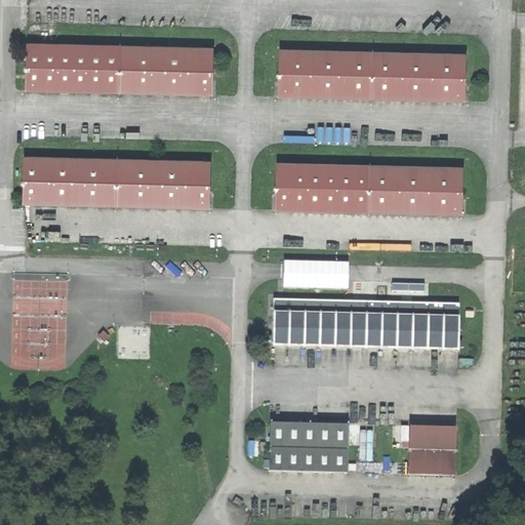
[(213,48),(27,44),(26,91),(212,95),(213,48)]
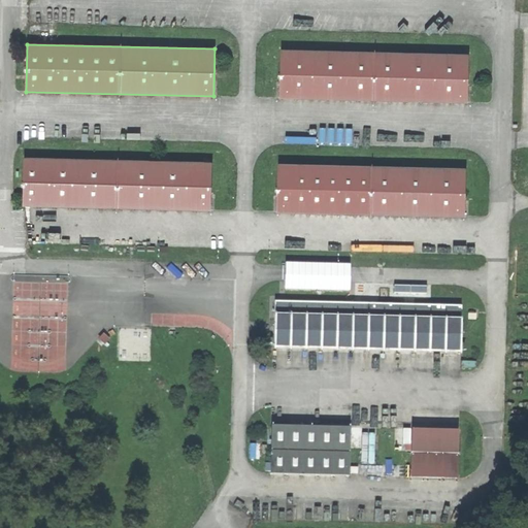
[(469,55),(282,51),(279,98),(467,102),(469,55)]
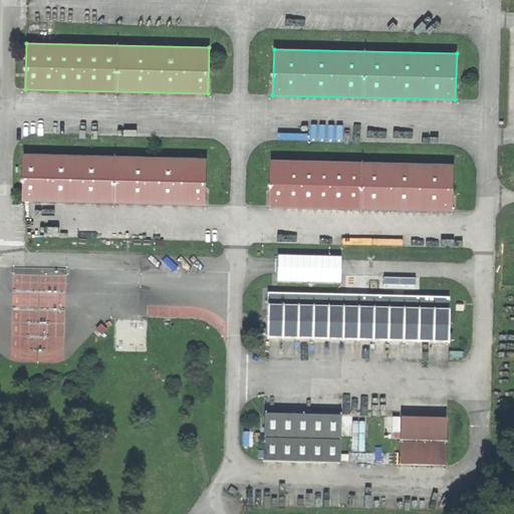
[(205,158),(22,154),(22,200),(204,204),(205,158)]
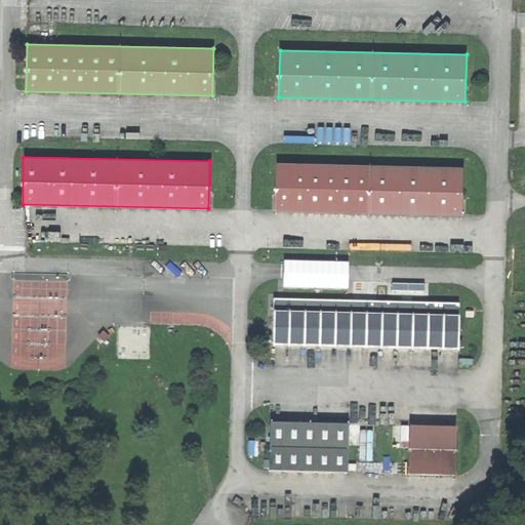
[(463,168),(277,163),(276,210),(462,214),(463,168)]
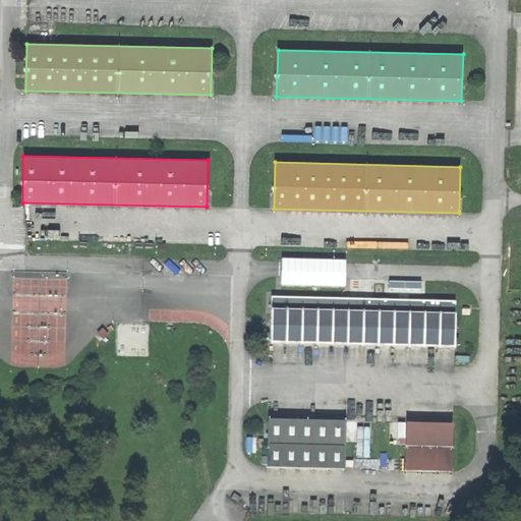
[(454,303),(273,300),(272,344),(453,349),(454,303)]
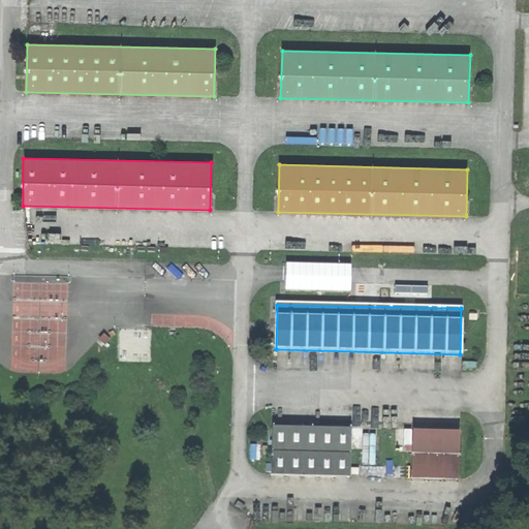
[(352,430),(274,428),(273,475),(350,477),(352,430)]
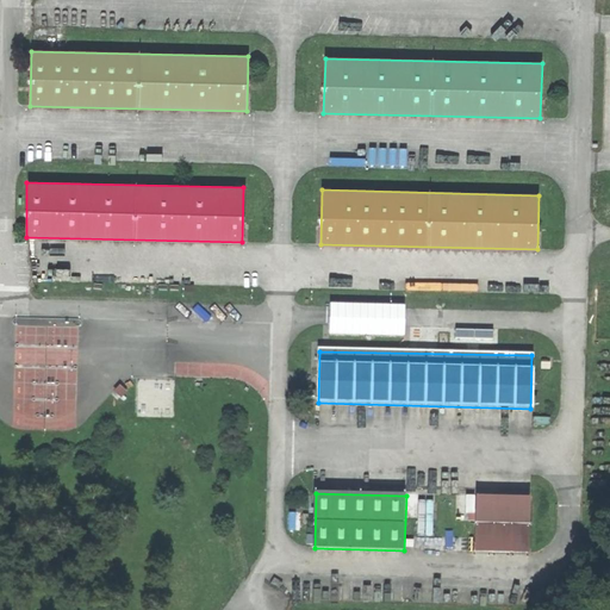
[(529,499),(474,498),(473,552),(528,553),(529,499)]
